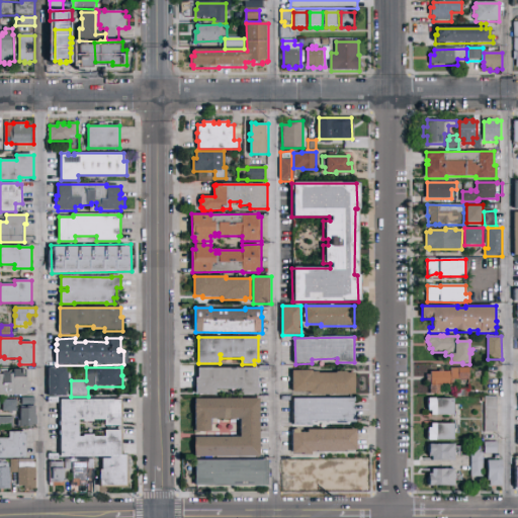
[(49,368),(66,368),(67,373),(68,373),(68,392),(67,392),(67,397),(49,397),(49,368)]
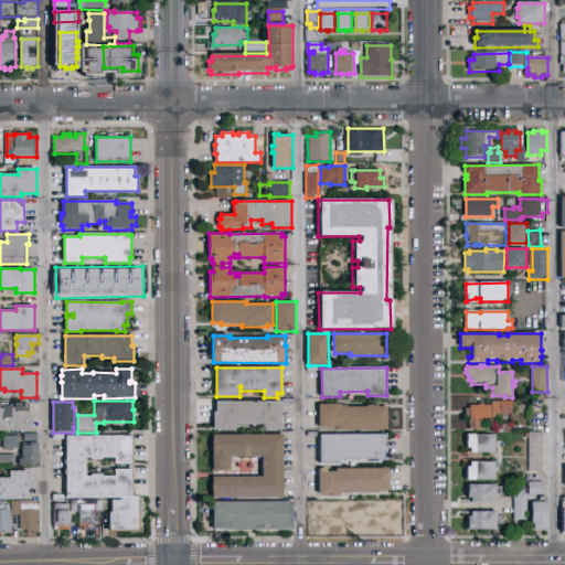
[(284,430),(263,430),(263,425),(236,426),(236,430),(214,430),(214,414),(217,414),(217,403),(283,402),(283,423),(284,423),(284,430)]
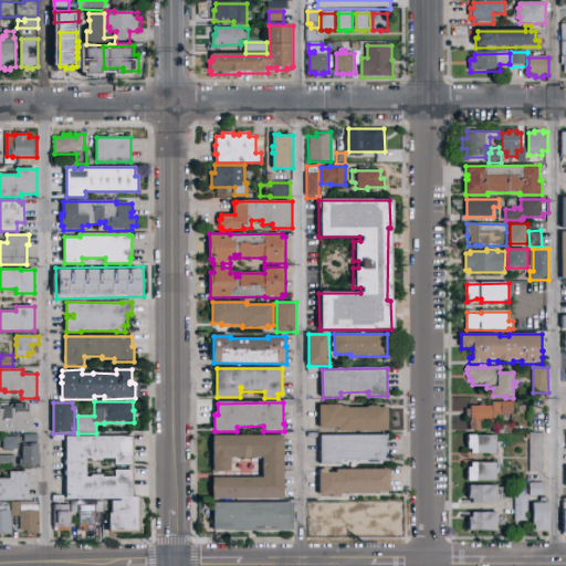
[(471,407),(480,407),(480,405),(485,405),(485,407),(493,407),(492,402),(514,402),(514,416),(503,417),(503,416),(495,416),(496,419),(494,419),(494,421),(484,422),(484,428),(482,428),(482,431),(471,431),(471,419),(467,419),(467,410),(471,410),(471,407)]
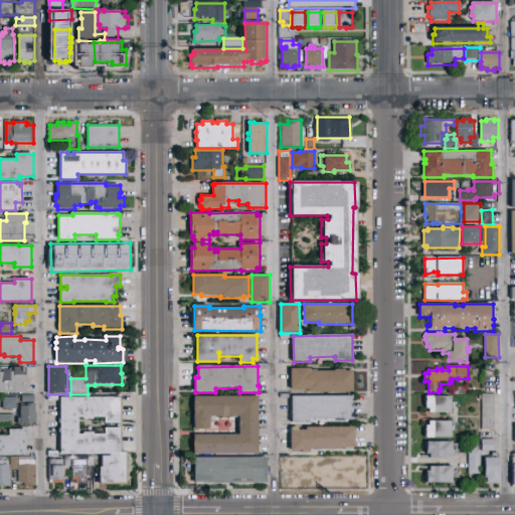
[(0,373),(3,373),(3,370),(10,370),(10,372),(14,372),(14,368),(23,368),(23,375),(27,375),(27,380),(29,380),(29,390),(27,390),(27,393),(0,393),(0,373)]
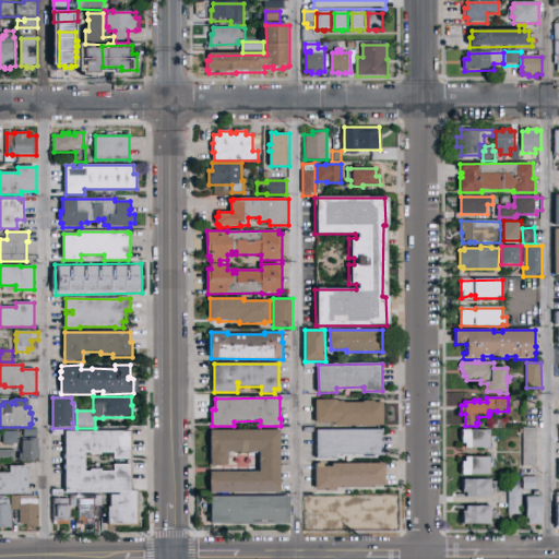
[(316,401),(337,401),(337,402),(344,402),(344,403),(364,403),(364,402),(376,402),(376,403),(384,403),(384,426),(335,426),(335,424),(316,424),(316,401)]
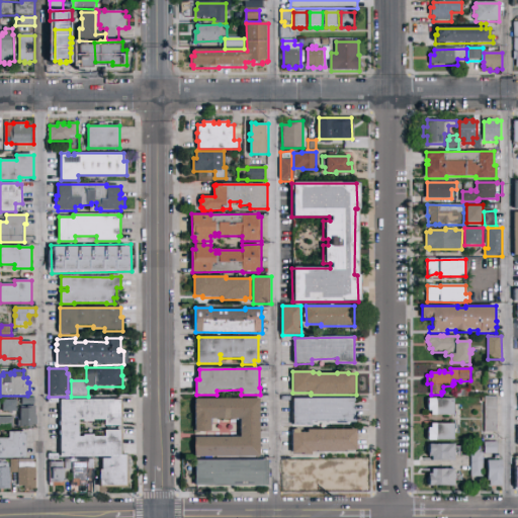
[(293,400),(354,399),(354,398),(355,398),(355,403),(354,403),(354,409),(357,409),(357,423),(346,423),(346,422),(312,422),(313,426),(294,427),(293,400)]
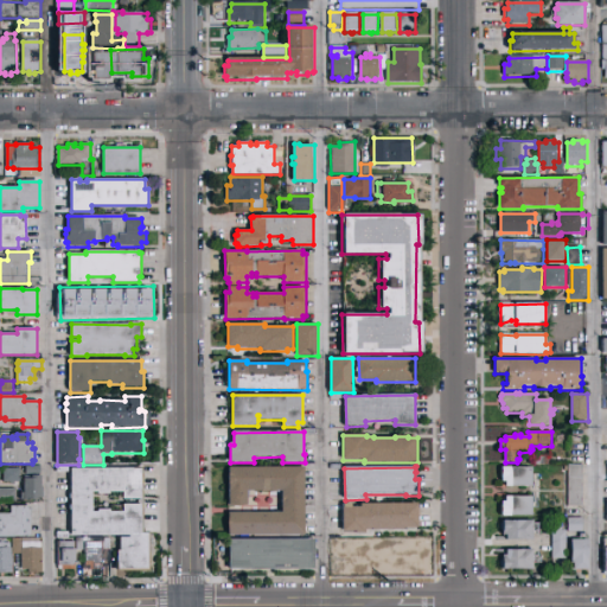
[(583,466),(583,506),(569,506),(569,472),(566,472),(566,467),(569,467),(569,466),(583,466)]
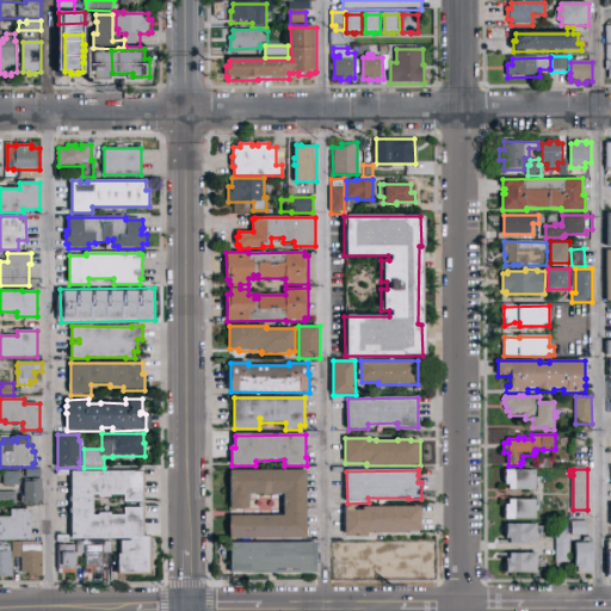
[(505,470),(535,471),(535,491),(508,491),(508,486),(505,486),(505,470)]
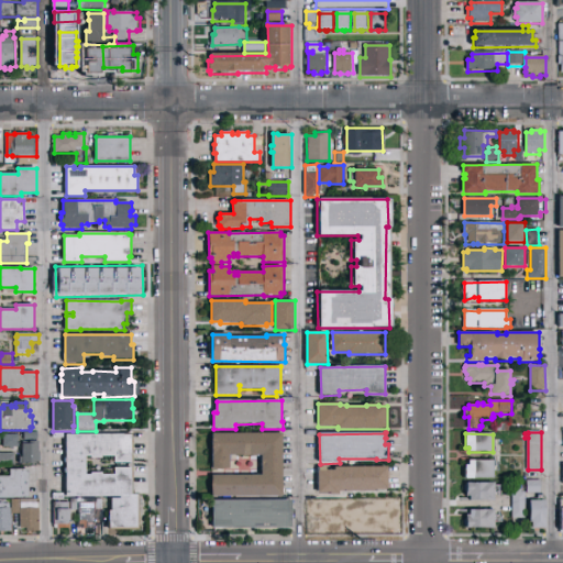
[(4,434),(20,435),(20,448),(13,448),(13,450),(11,450),(11,448),(4,448),(4,434)]
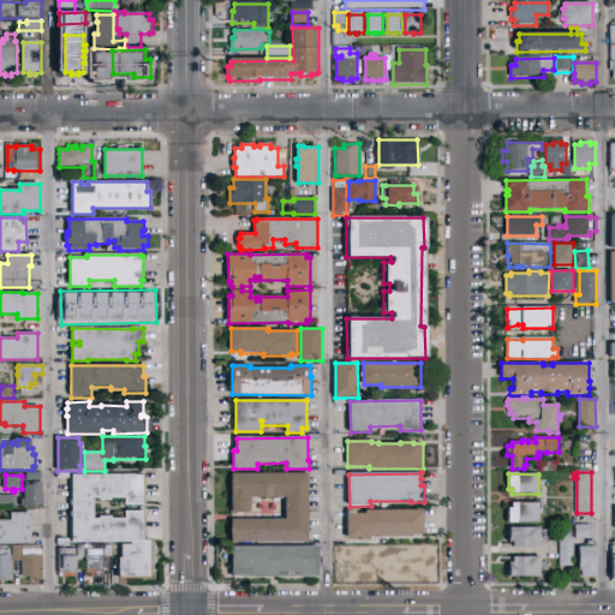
[(136,476),(136,475),(145,475),(145,539),(151,539),(153,579),(118,580),(118,571),(119,571),(119,559),(121,559),(121,545),(131,545),(131,543),(72,543),(72,476),(136,476)]
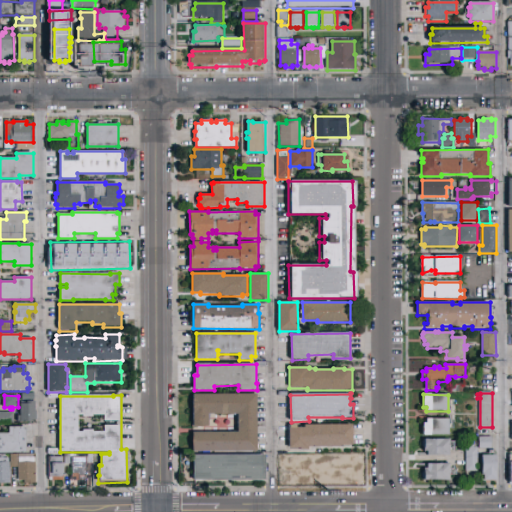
[(193,433),(238,433),(238,414),(209,414),(209,427),(193,427),(193,395),(257,395),(257,452),(193,452),(193,433)]
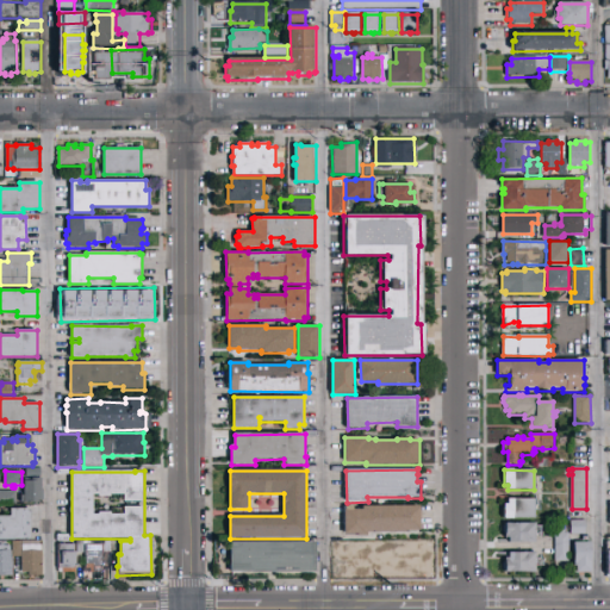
[(24,481),(32,481),(32,479),(42,479),(42,490),(43,490),(43,500),(41,500),(41,503),(24,503),(22,503),(22,496),(24,496),(24,481)]
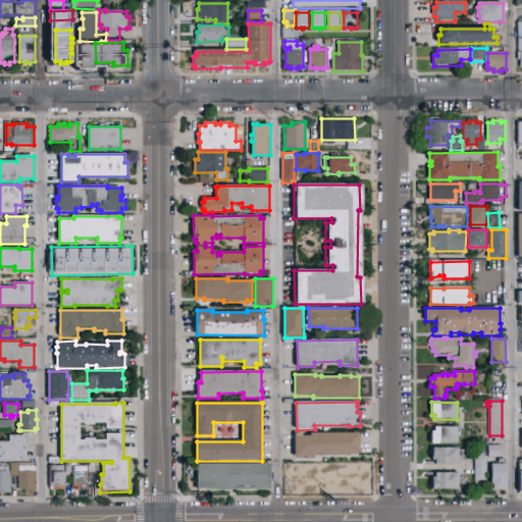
[(0,421),(14,421),(14,431),(0,431),(0,421)]
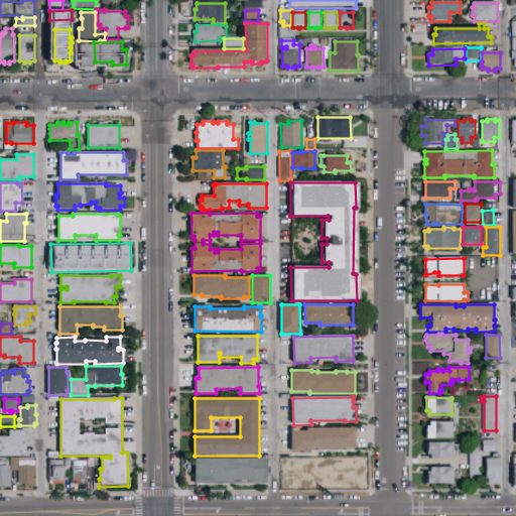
[(429,423),(452,422),(453,438),(426,439),(426,427),(429,427),(429,423)]
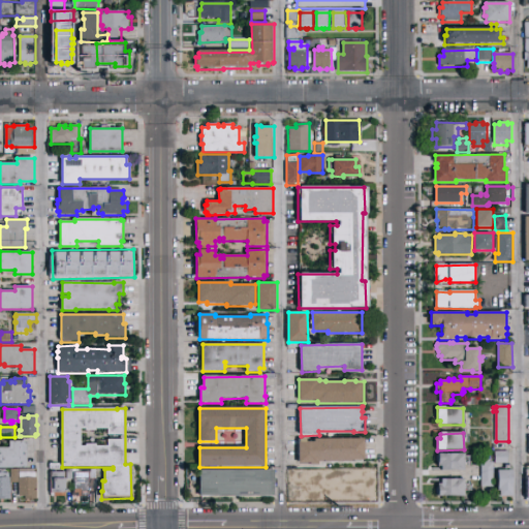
[(365,439),(365,461),(354,461),(354,463),(319,462),(319,466),(311,466),(311,464),(299,464),(300,442),(300,439),(307,439),(307,442),(315,442),(315,439),(365,439)]
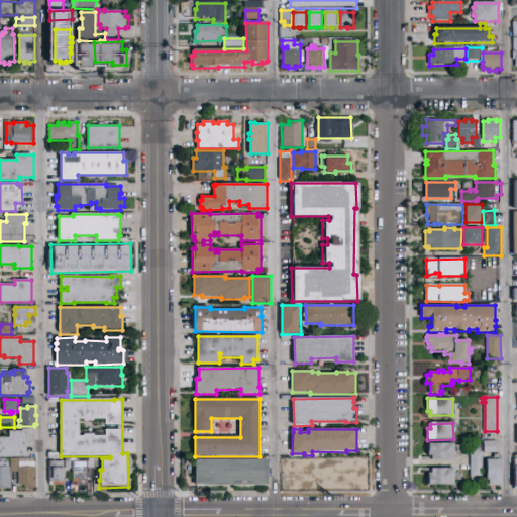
[(0,438),(9,438),(9,431),(26,431),(26,457),(12,457),(12,458),(0,457),(0,438)]
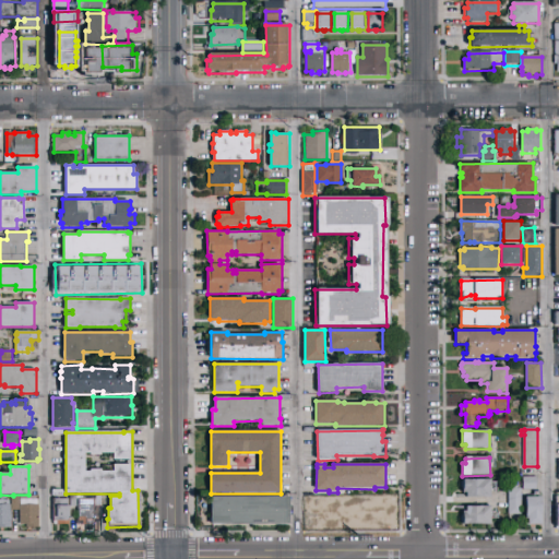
[(524,477),(537,477),(537,490),(524,490),(524,477)]
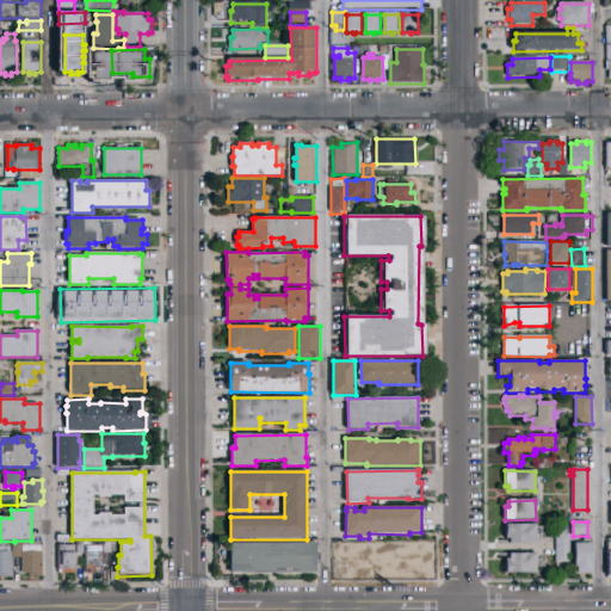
[(506,525),(537,525),(537,544),(510,544),(510,542),(507,542),(507,539),(506,539),(506,535),(505,532),(505,529),(506,526),(506,525)]
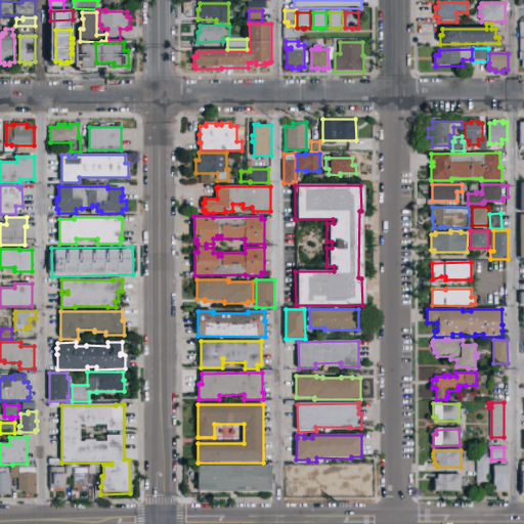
[(477,483),(477,459),(480,459),(480,455),(486,455),(486,459),(489,459),(489,483),(477,483)]
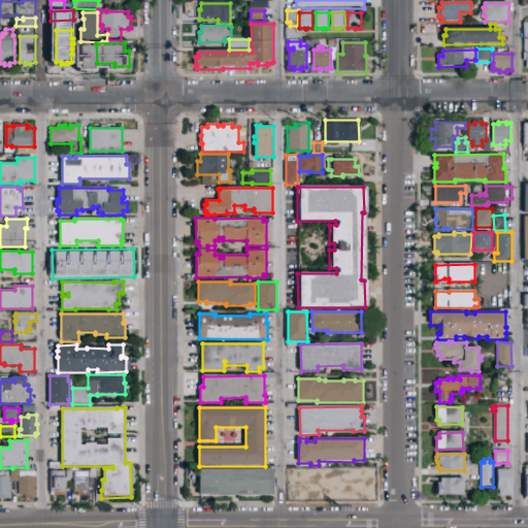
[(512,496),(497,496),(497,470),(505,470),(505,465),(512,465),(512,496)]
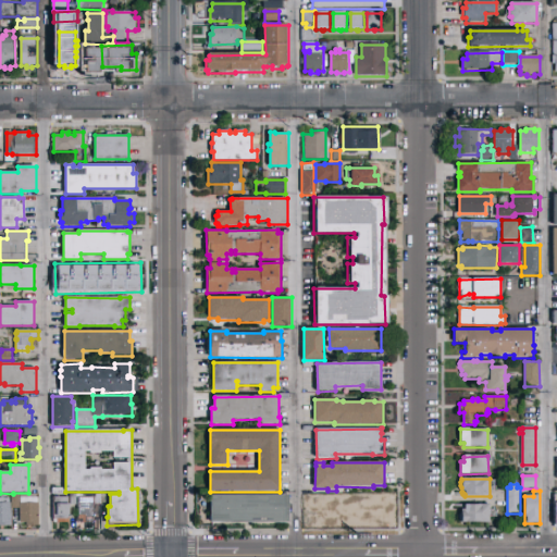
[(78,494),(102,494),(102,505),(102,519),(94,519),(94,523),(78,523),(78,519),(78,494)]
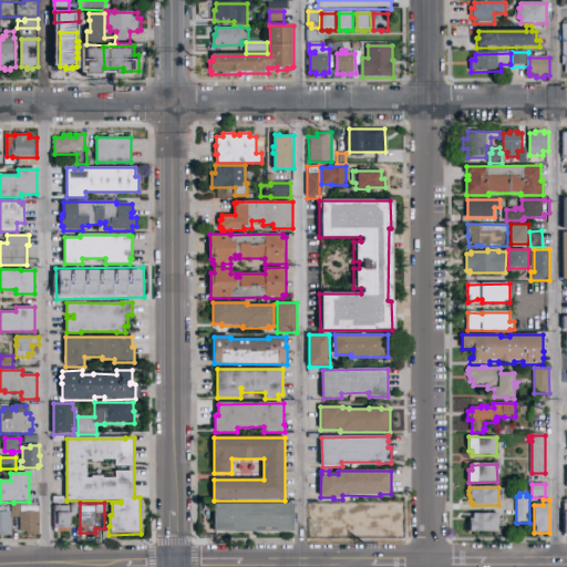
[(215,505),(295,505),(295,533),(215,533),(215,505)]
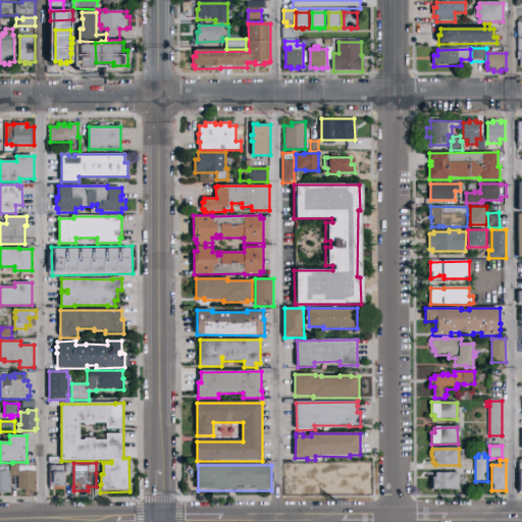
[(64,466),(65,482),(65,490),(51,490),(50,467),(64,466)]
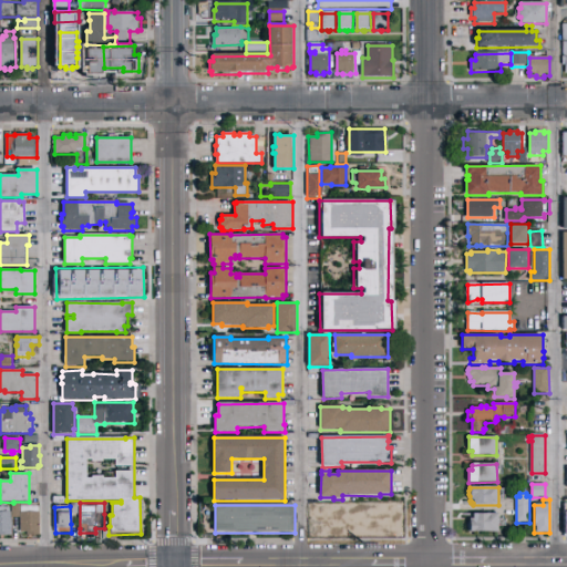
[(0,507),(10,507),(10,513),(11,513),(12,536),(0,536),(0,507)]
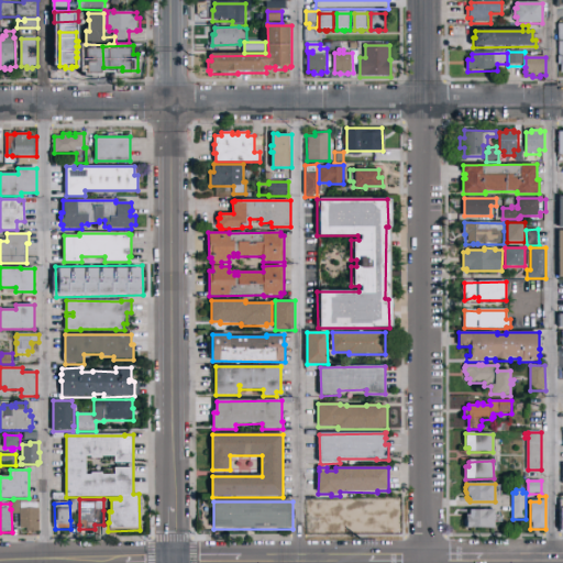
[(21,509),(21,504),(39,504),(40,532),(28,532),(28,529),(21,529),(21,509)]
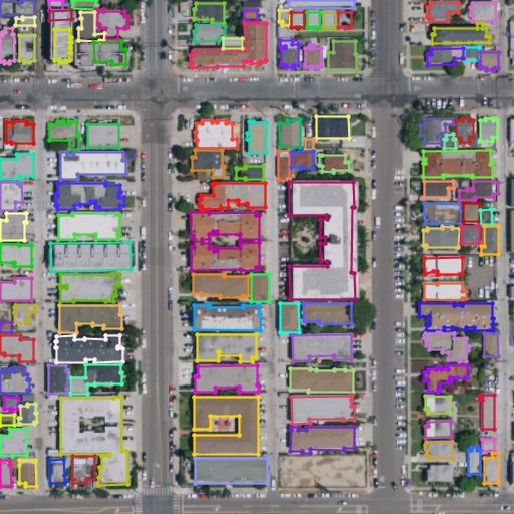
[(321,462),(352,462),(352,468),(354,468),(354,476),(352,476),(352,481),(325,481),(326,475),(321,475),(321,462)]
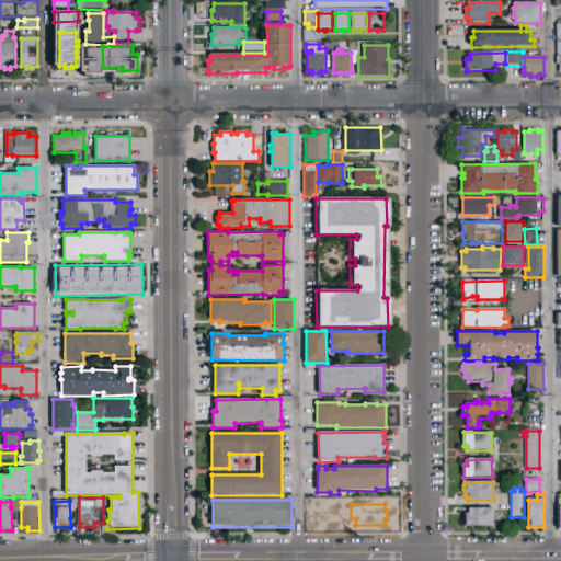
[(308,508),(322,508),(322,518),(324,518),(324,525),(322,525),(322,529),(308,529),(308,508)]
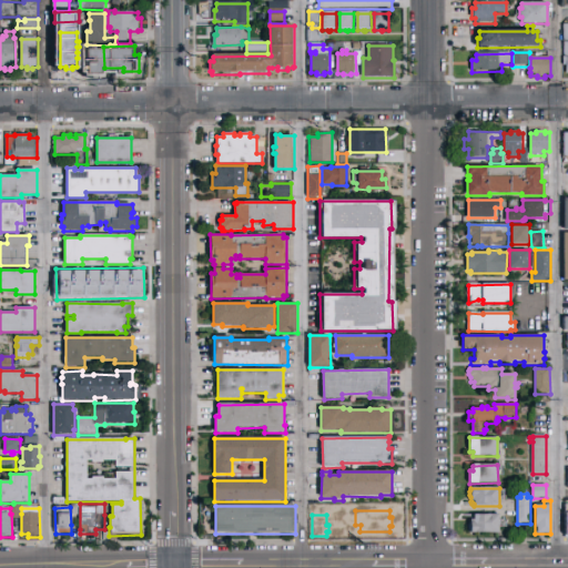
[(474,516),(498,515),(498,534),(470,534),(470,531),(468,530),(468,527),(470,525),(470,520),(474,520),(474,516)]
